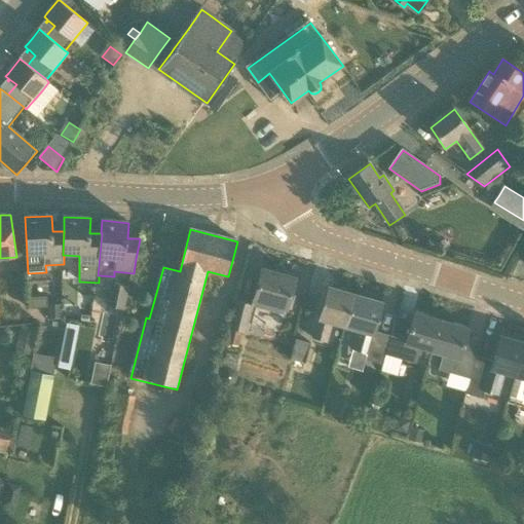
[(262,269),(254,300),(288,309),(292,310),(296,296),(292,295),(296,278),(286,276),(262,269)]
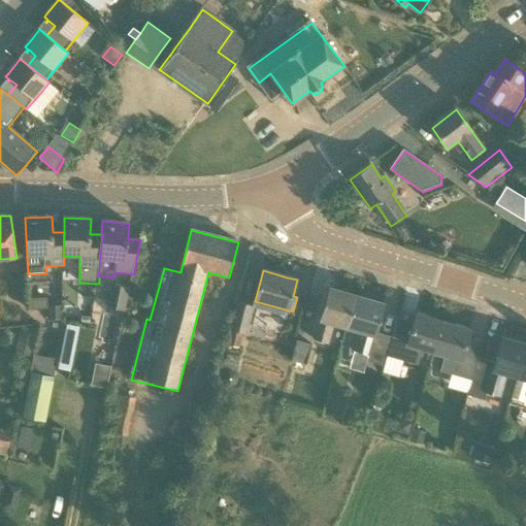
[(131,289),(112,285),(108,308),(126,313),(131,289)]
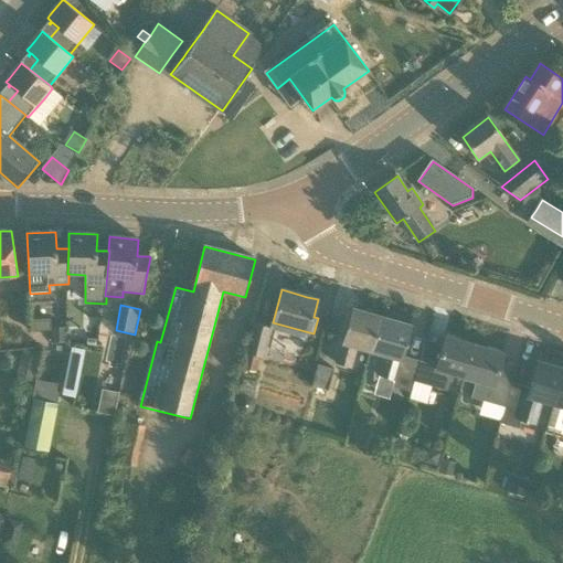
[(352,309),(337,364),(352,369),(359,347),(373,351),(382,318),(352,309)]
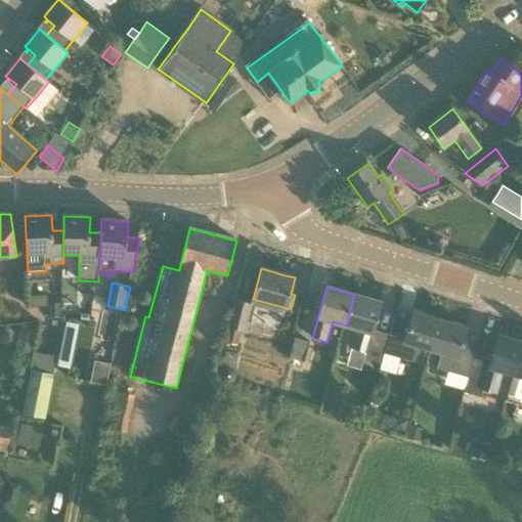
[(354,295),(346,325),(359,330),(353,350),(366,353),(365,358),(383,363),(386,354),(390,338),(374,334),(383,303),(354,295)]
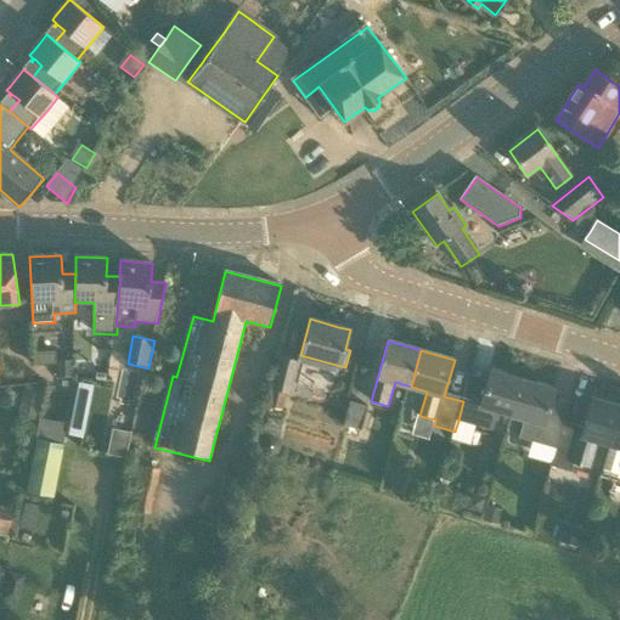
[(279,372),(274,390),(288,394),(291,395),(296,377),(299,362),(299,361),(289,359),(282,358),(279,372)]
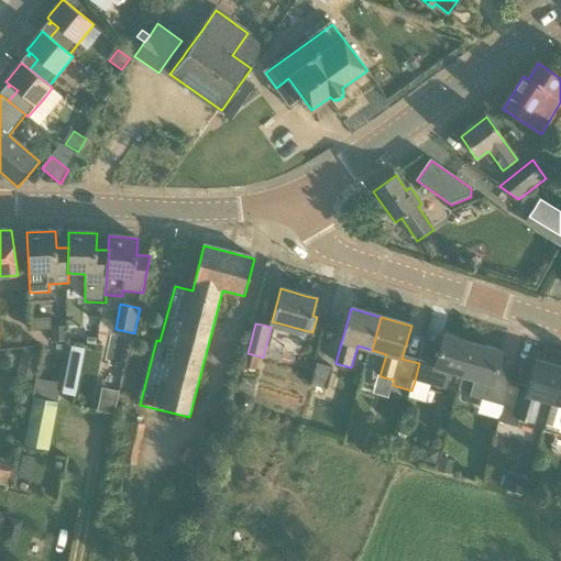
[(68,328),(52,328),(52,342),(67,342),(68,328)]
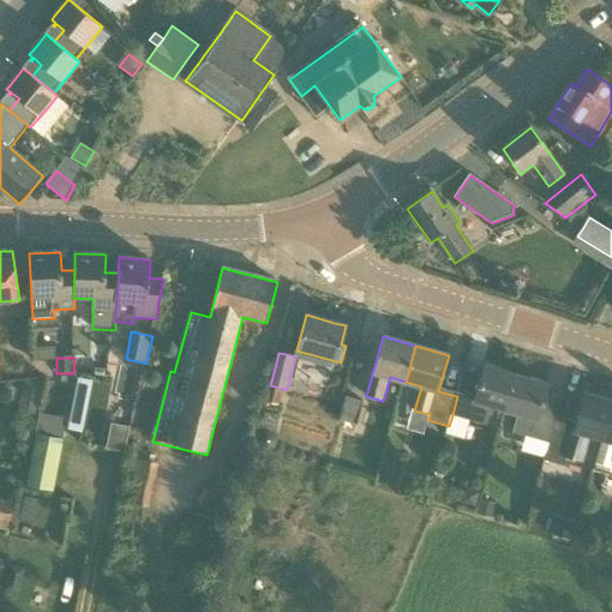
[(485,366),(477,394),(460,389),(457,396),(453,415),(489,426),(495,408),(505,411),(516,375),(485,366)]
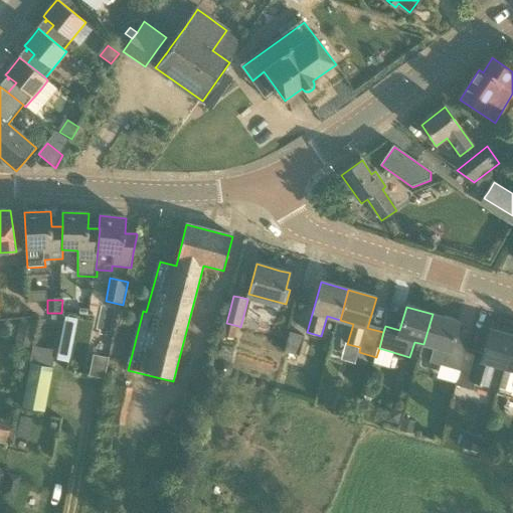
[(445,366),(462,371),(468,350),(453,345),(459,322),(433,314),(423,344),(436,348),(432,363),(445,366)]
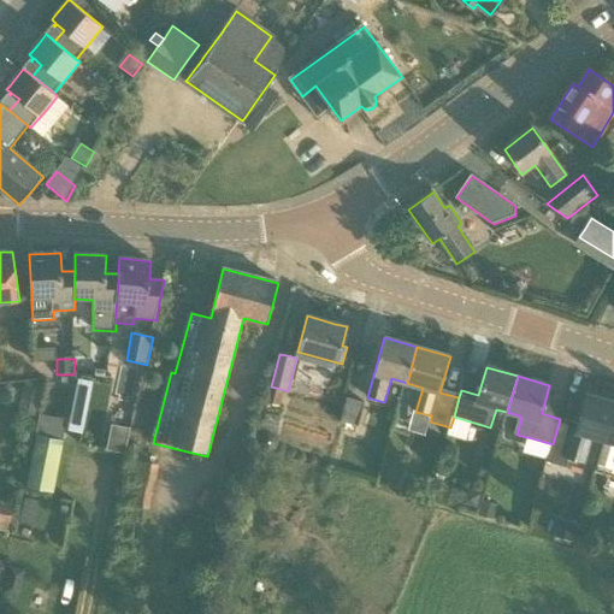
[(80,382),(71,423),(84,425),(92,384),(80,382)]
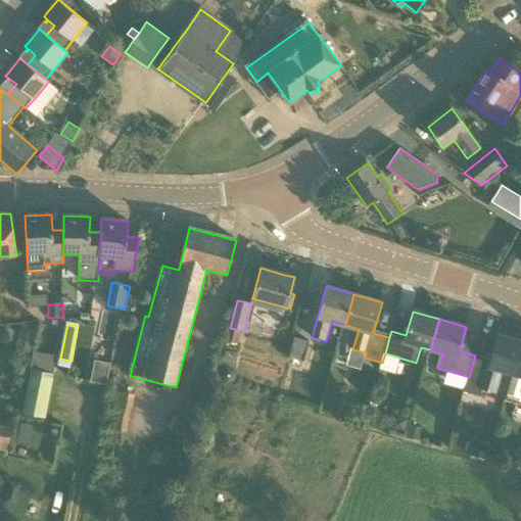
[(238,345),(242,331),(230,328),(226,342),(238,345)]
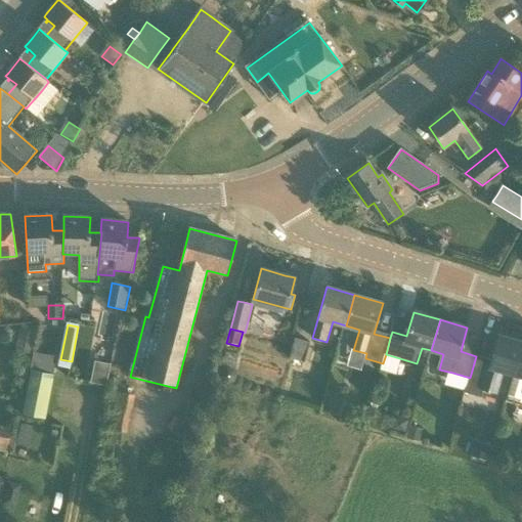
[(35,347),(37,335),(20,331),(16,351),(34,354),(34,353),(35,347)]
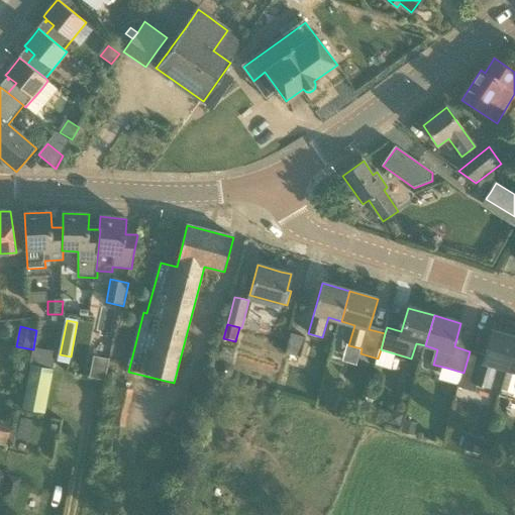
[(470,351),(459,387),(459,388),(476,393),(478,384),(491,388),(498,367),(507,370),(509,370),(514,349),(514,337),(493,332),(486,355),(470,351)]
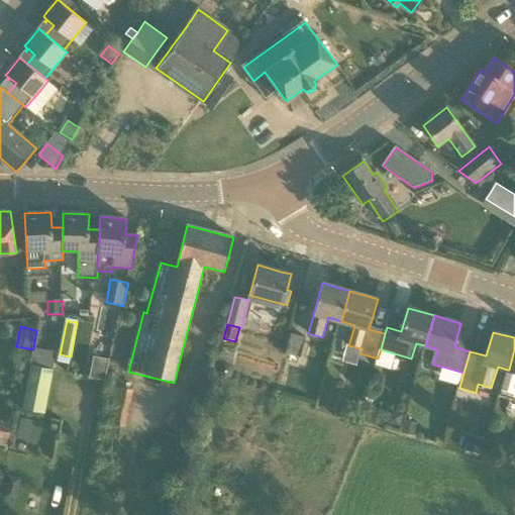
[(284,362),(290,364),(298,366),(306,338),(292,334),(284,362)]
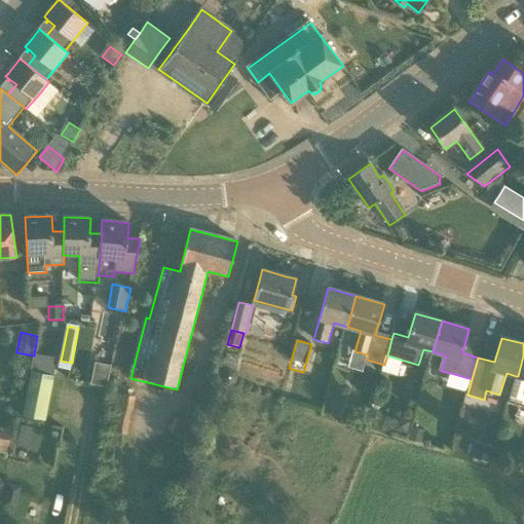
[(34,356),(31,373),(54,377),(58,359),(34,354),(34,356)]
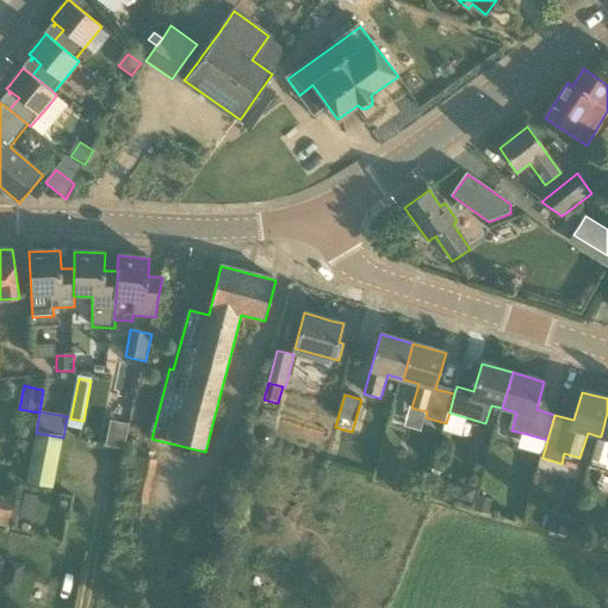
[(599,436),(591,463),(607,466),(607,413),(601,436),(599,436)]
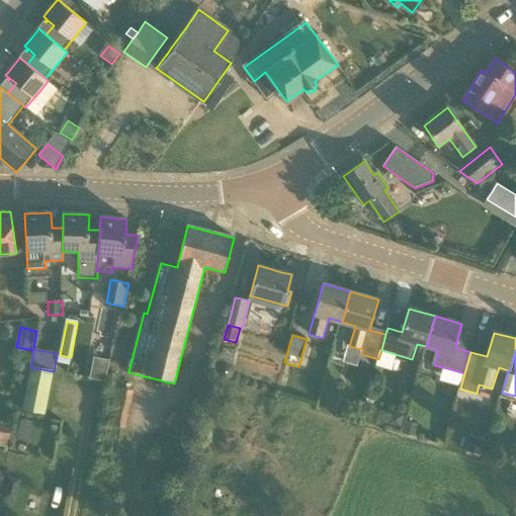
[(94,356),(90,375),(104,379),(109,360),(94,356)]
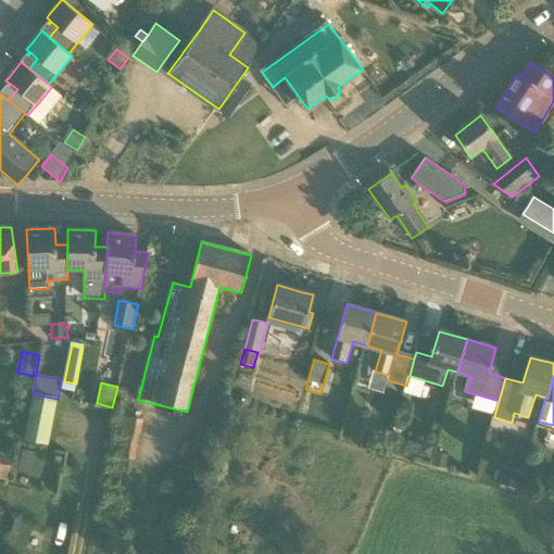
[(236,394),(235,402),(237,407),(244,410),(250,406),(252,399),(248,393),(242,391),(236,394)]
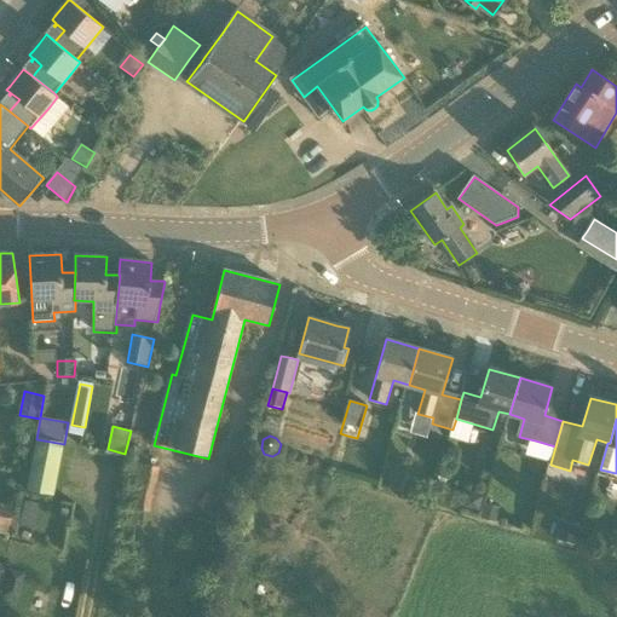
[(142,511),(151,513),(161,468),(128,461),(113,535),(136,540),(142,511)]
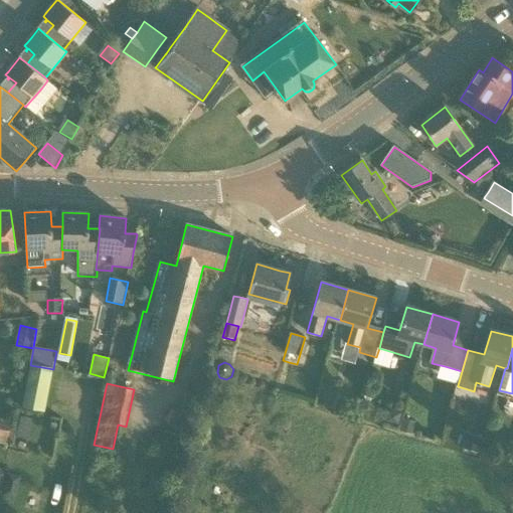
[(24,398),(22,408),(45,412),(47,403),(24,398)]
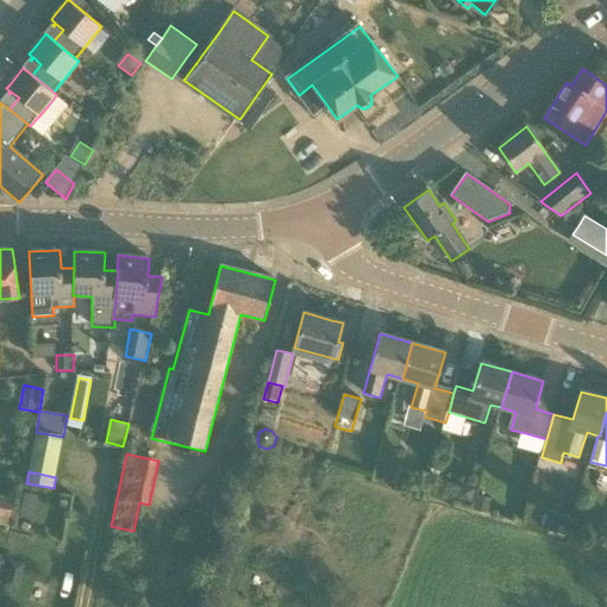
[(475,493),(461,489),(457,502),(471,506),(475,493)]
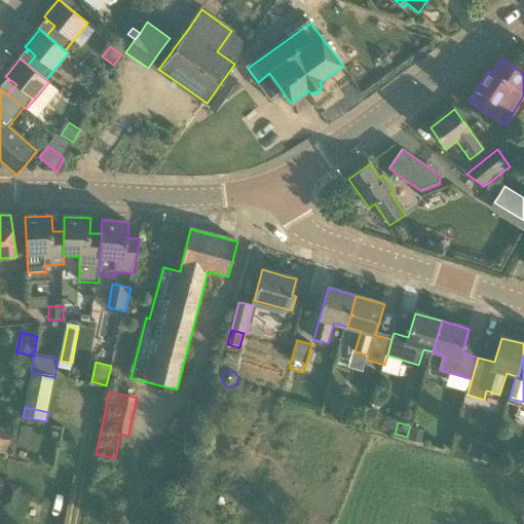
[(409,442),(422,445),(425,432),(413,428),(409,442)]
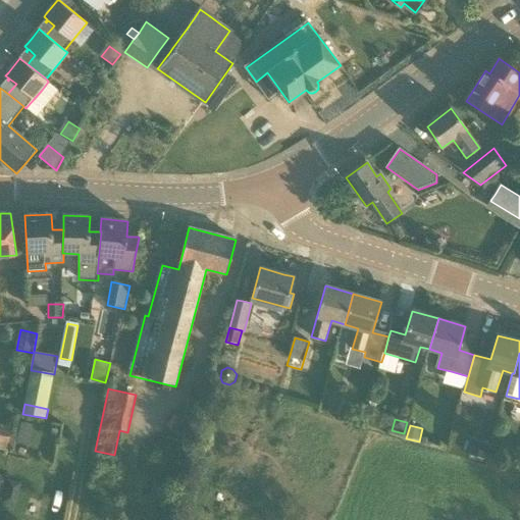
[(0,454),(10,456),(12,444),(10,444),(12,428),(0,426),(0,454)]
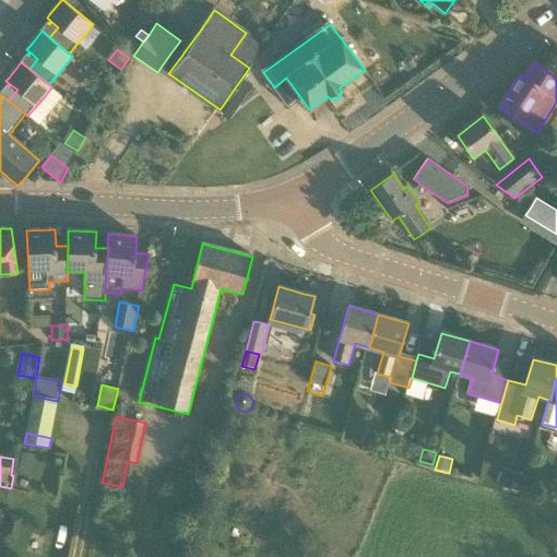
[(507,477),(504,489),(521,495),(524,482),(507,477)]
